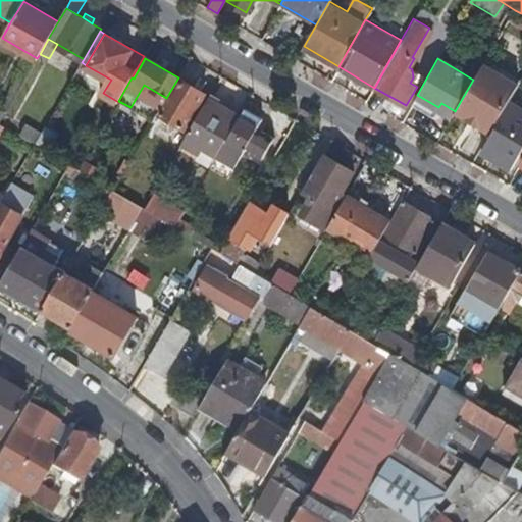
[(111,80),(86,65),(82,62),(73,75),(103,93),(111,80)]
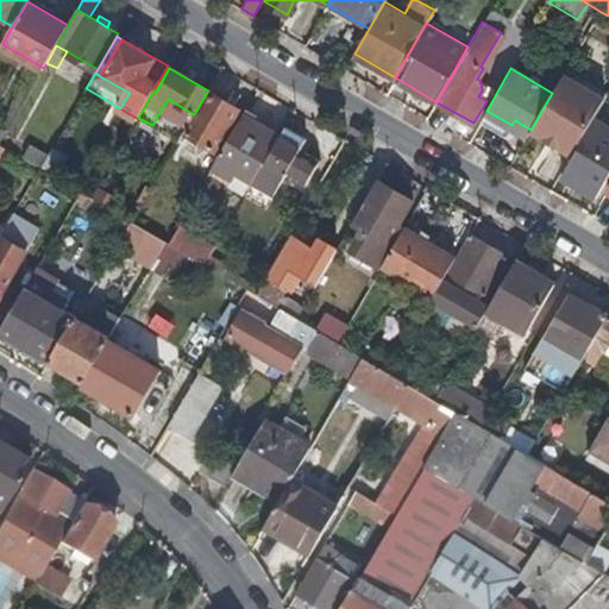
[(594,115),(606,98),(564,73),(552,93),(531,130),(572,155),(594,115)]
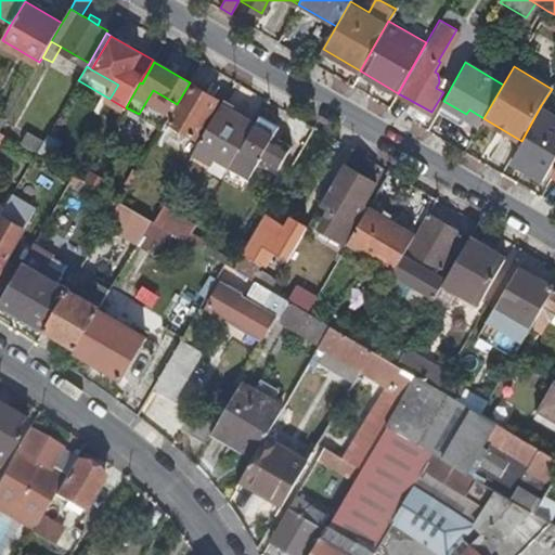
[(219,100),(191,84),(169,121),(197,137),(219,100)]
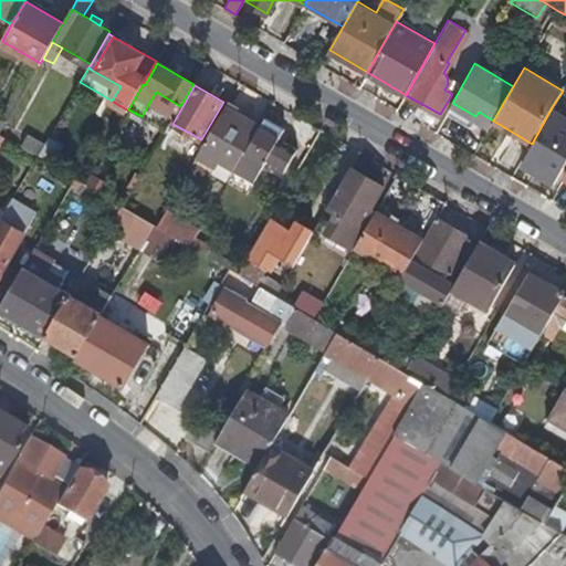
[(194,161),(228,181),(236,168),(260,126),(226,106),(194,161)]
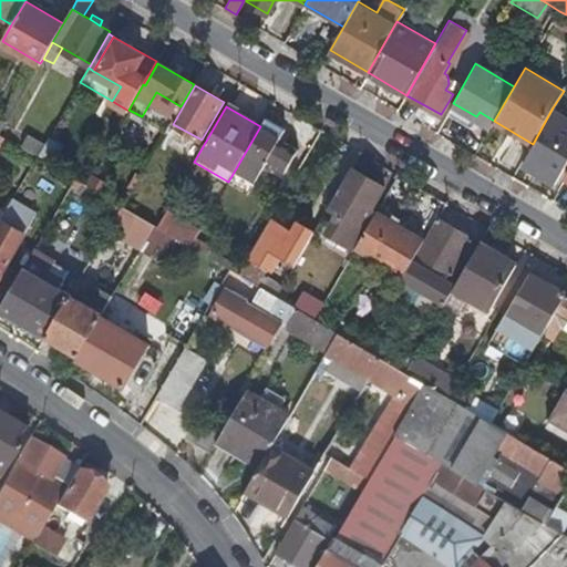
[(566,161),(566,115),(553,107),(533,144),(528,151),(522,164),(555,183),(566,161)]
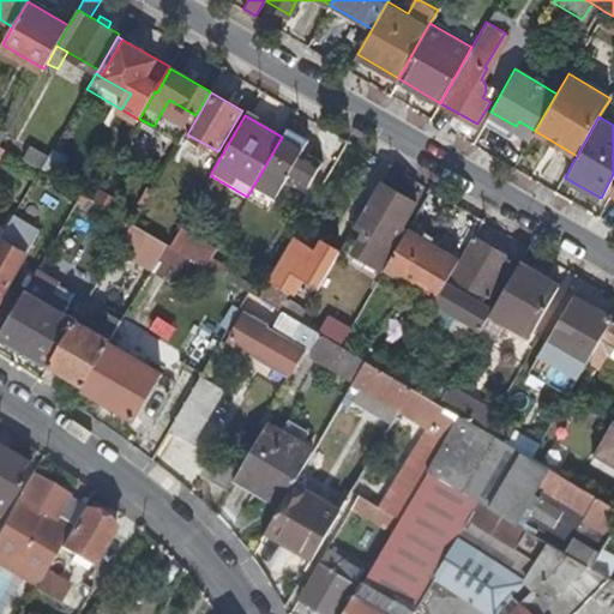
[(309,139),(288,127),(282,137),(256,182),(277,196),(289,175),(309,186),(323,162),(304,150),(309,139)]
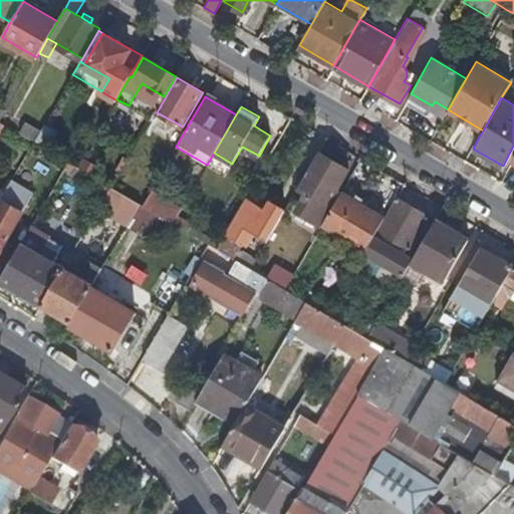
[(27,117),(19,132),(34,141),(42,126),(27,117)]
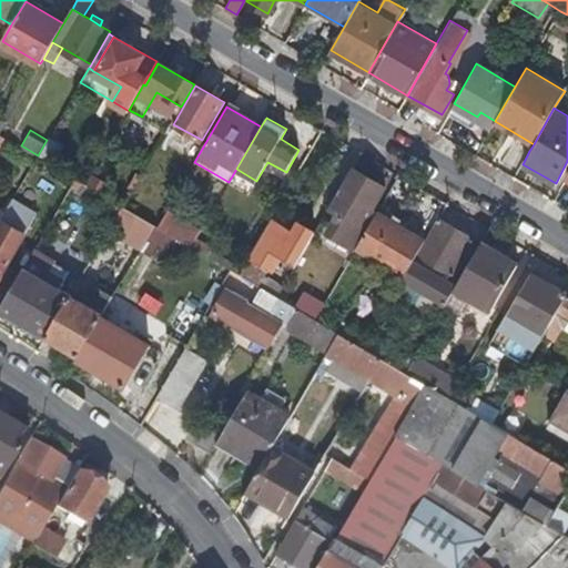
[(52,162),(62,144),(51,138),(40,155),(52,162)]
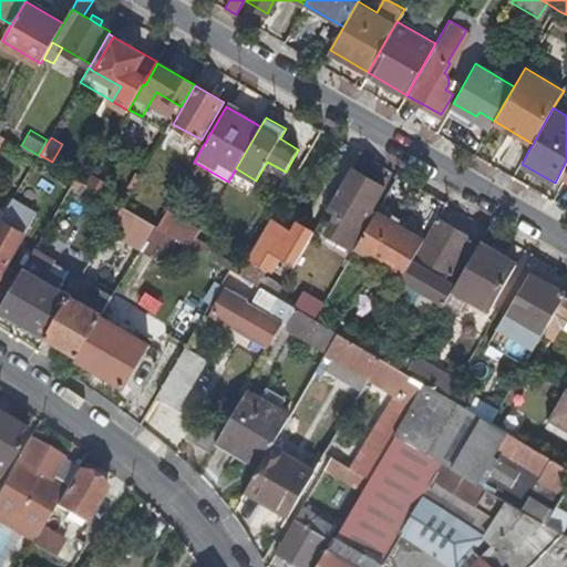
[(362,226),(373,208),(385,187),(352,167),(329,208),(341,215),(338,220),(334,219),(329,228),(351,241),(350,244),(357,248),(368,229),(362,226)]
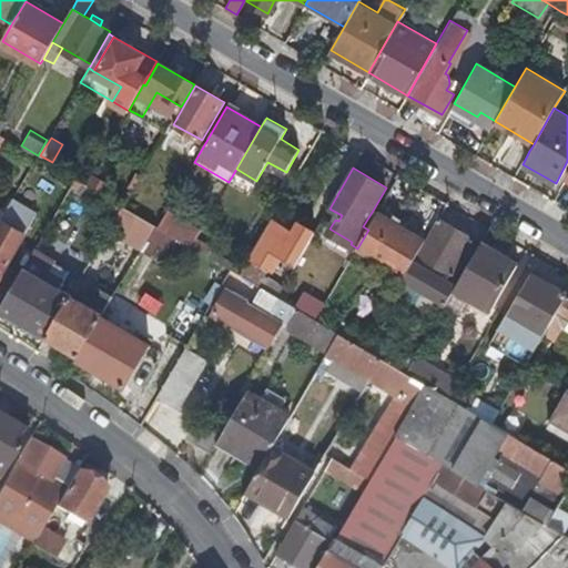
[(94,175),(89,185),(101,192),(103,194),(109,184),(94,175)]
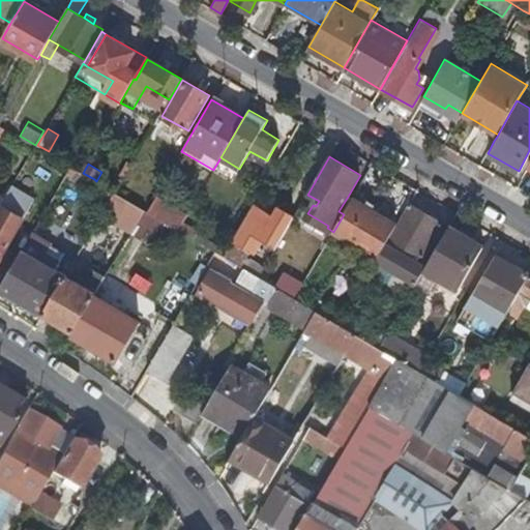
[(89,188),(94,179),(83,173),(80,172),(71,167),(66,175),(71,178),(71,179),(89,188)]
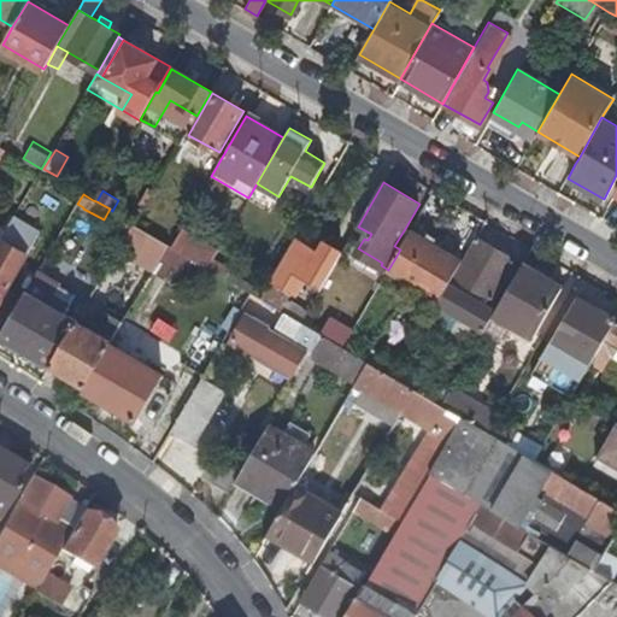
[(129,234),(135,224),(112,211),(110,209),(104,219),(129,234)]
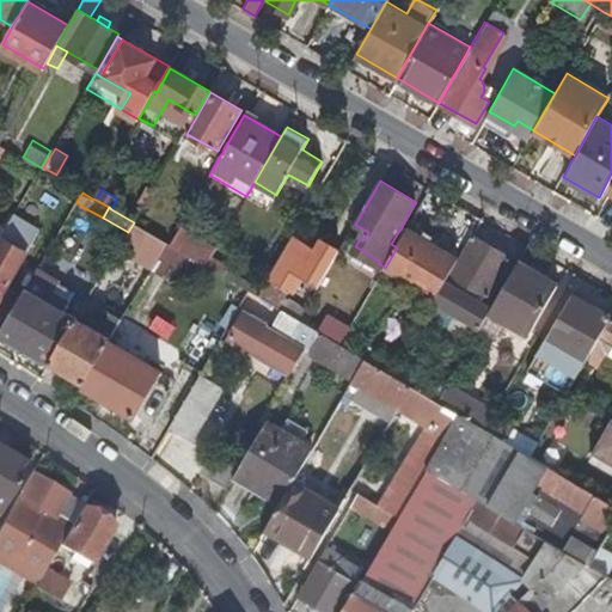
[(40,228),(14,213),(0,237),(0,295),(8,282),(40,228)]
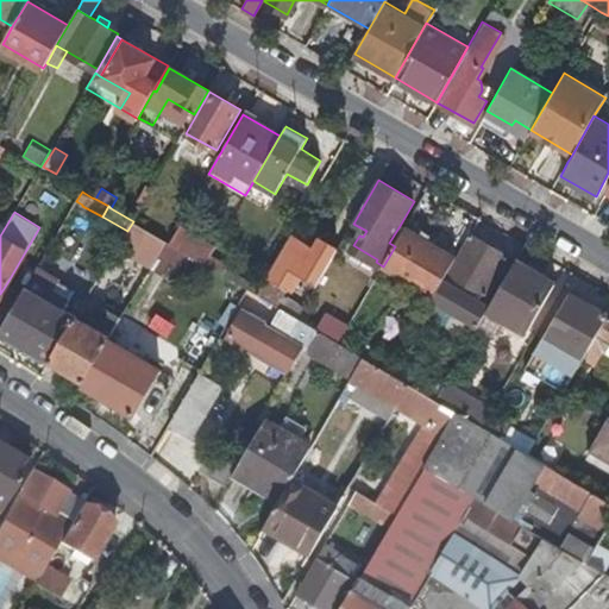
[(133,221),(127,231),(117,249),(118,249),(150,268),(167,240),(135,221),(133,221)]
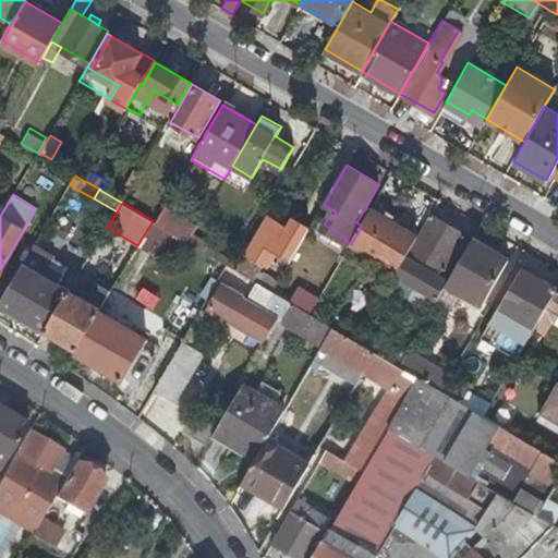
[(372,208),(367,205),(356,222),(362,226),(372,208)]
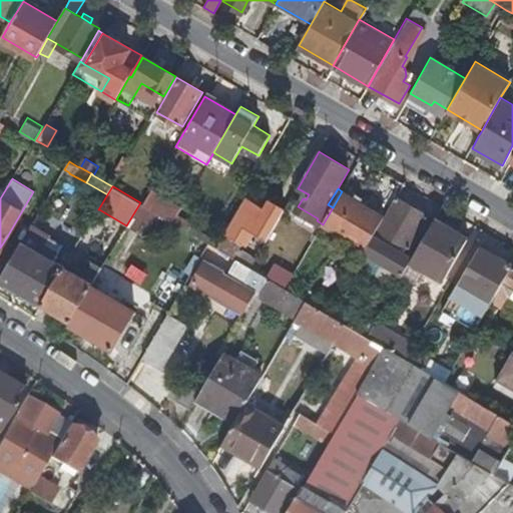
[(181,207),(151,190),(143,204),(158,213),(172,221),(177,213),(181,207)]
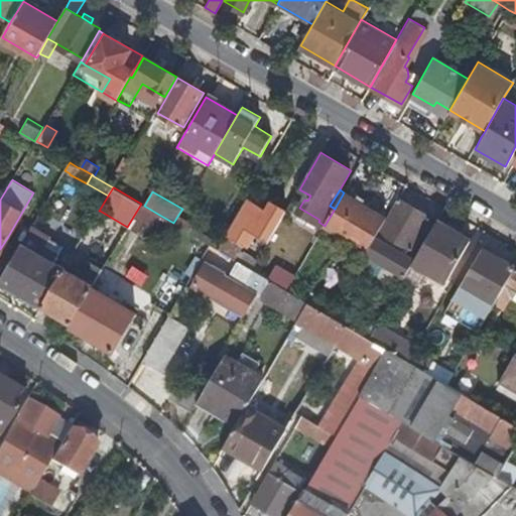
[(388,219),(344,192),(335,209),(325,226),(369,251),(375,240),(380,232),(388,219)]
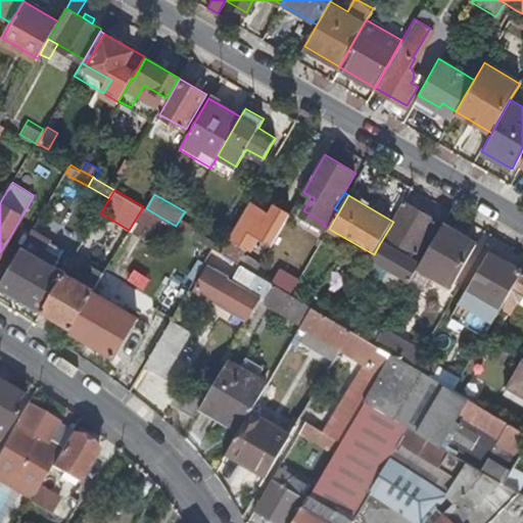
[(438,221),(406,201),(393,222),(385,235),(418,253),(438,221)]
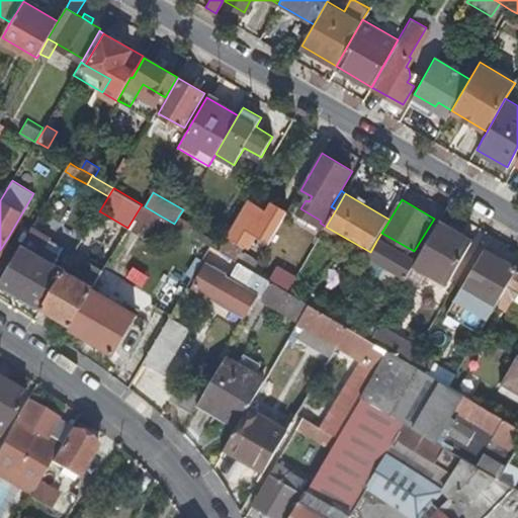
[(255,236),(269,244),(287,212),(272,204),(267,212),(250,202),(231,233),(250,244),(255,236)]
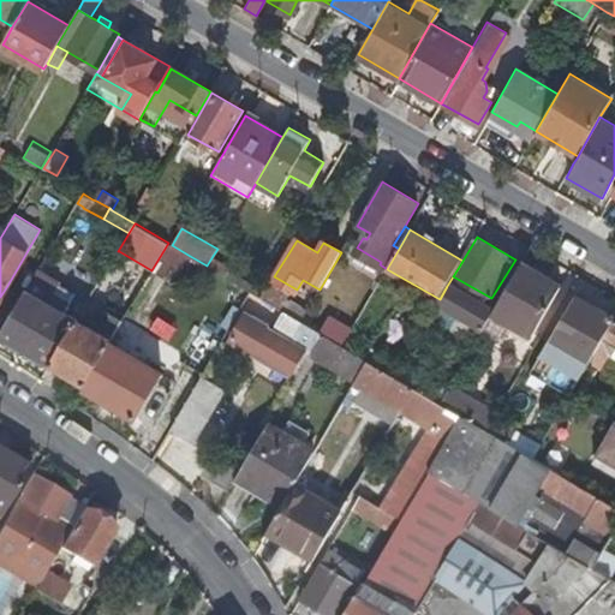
[(173,285),(190,256),(172,245),(168,243),(151,270),(151,272),(173,285)]
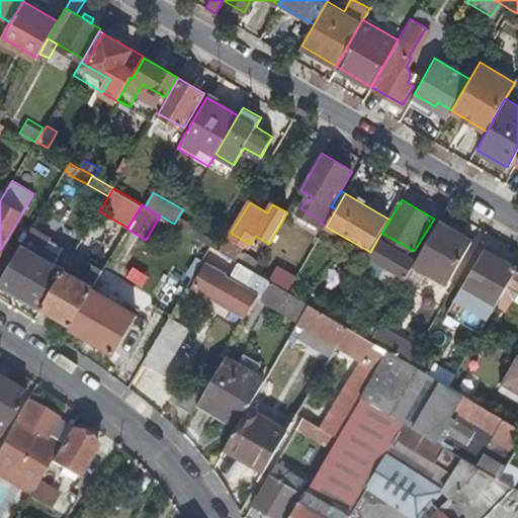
[(196,225),(179,216),(174,224),(211,246),(218,249),(222,244),(194,229),(196,225)]
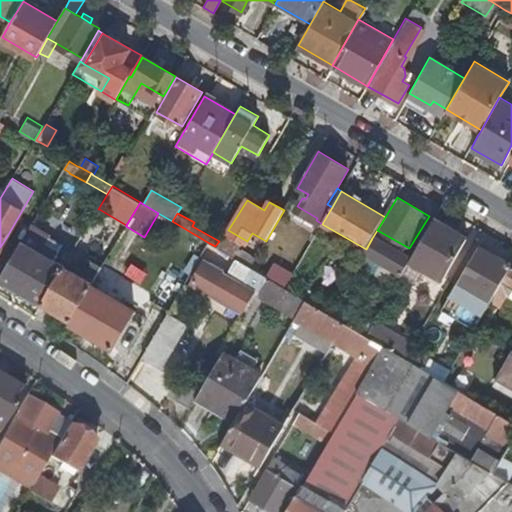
[(467,238),(435,219),(412,257),(444,276),(467,238)]
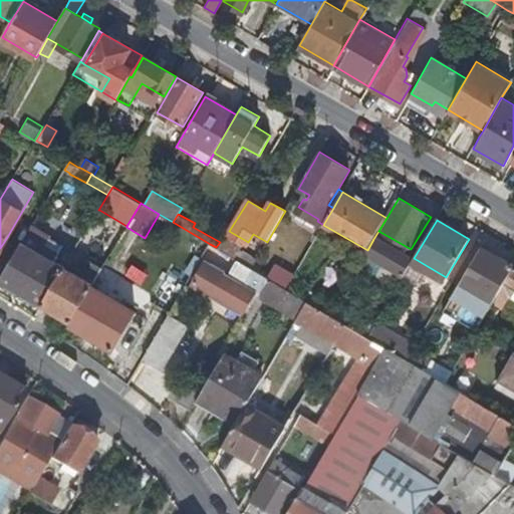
[(65,268),(45,257),(33,249),(38,240),(41,234),(30,228),(21,242),(0,278),(0,280),(5,283),(15,289),(30,298),(40,304),(43,305),(71,321),(91,286),(92,284),(101,268),(88,260),(78,276),(65,268)]
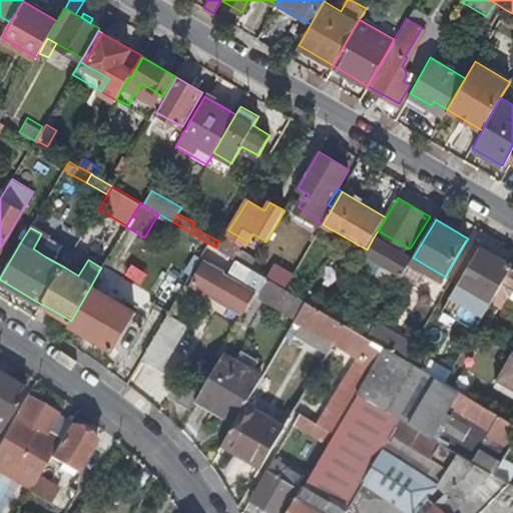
[(12,239),(7,236),(0,247),(0,259),(12,239)]
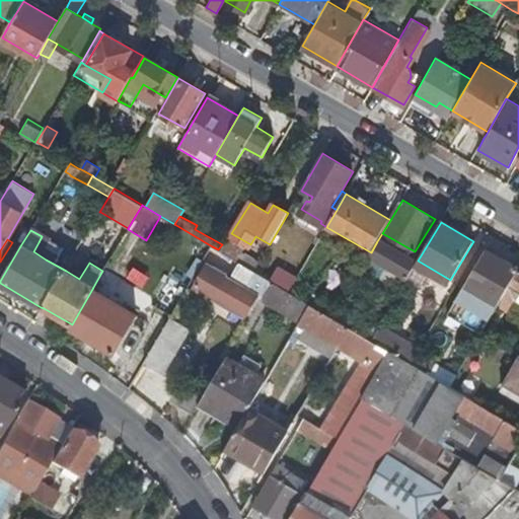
[(260,262),(224,241),(222,244),(218,249),(227,254),(254,271),(257,265),(260,262)]
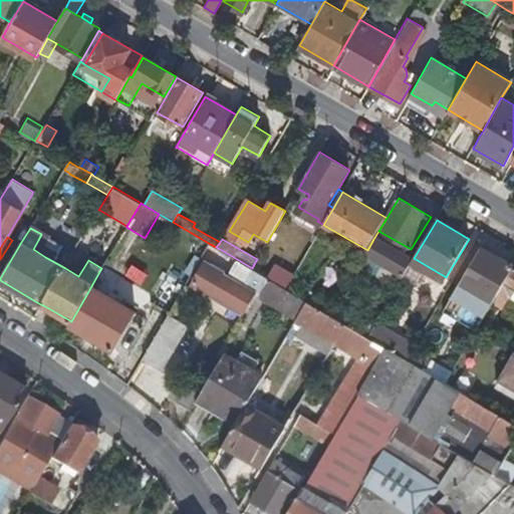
[(365,252),(405,275),(413,261),(373,239),(367,250),(365,252)]
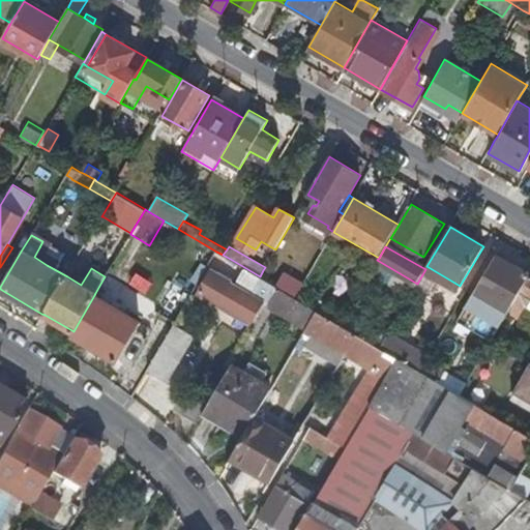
[(53,255),(39,247),(34,257),(47,265),(53,255)]
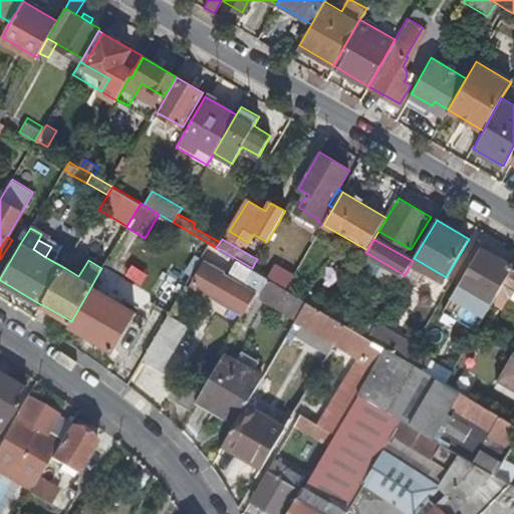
[(219,262),(225,252),(216,247),(210,244),(208,246),(204,254),(219,262)]
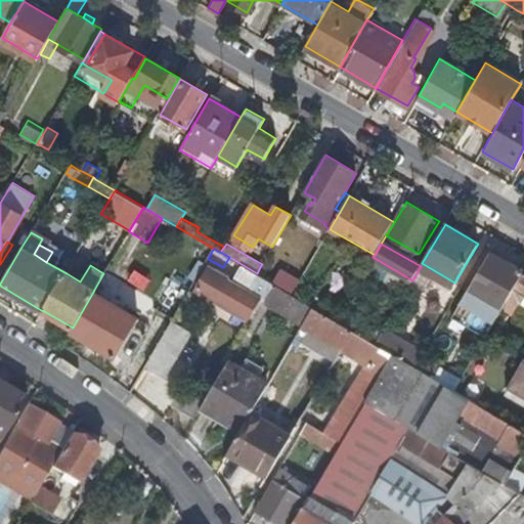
[(462,301),(496,320),(515,289),(523,272),(523,270),(491,251),(462,301)]
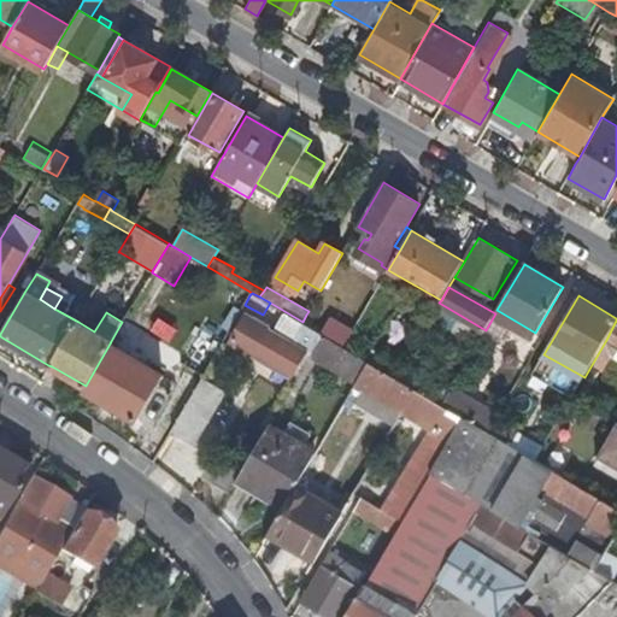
[(303,327),(297,336),(292,345),(275,335),(266,330),(268,328),(246,315),(233,338),(272,360),(271,362),(292,374),(305,353),(310,356),(310,354),(321,338),(303,327)]
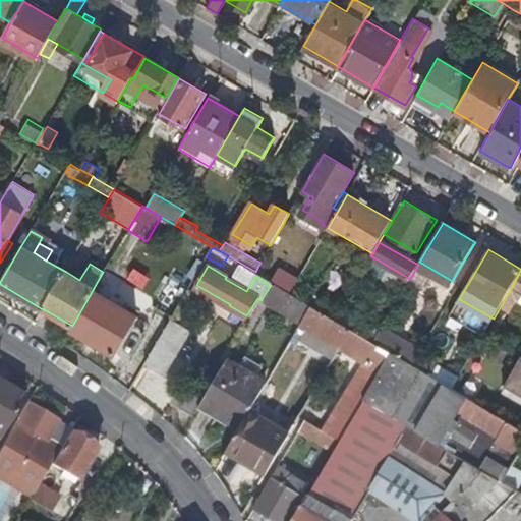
[(294,286),(258,266),(255,272),(272,282),(290,292),(294,286)]
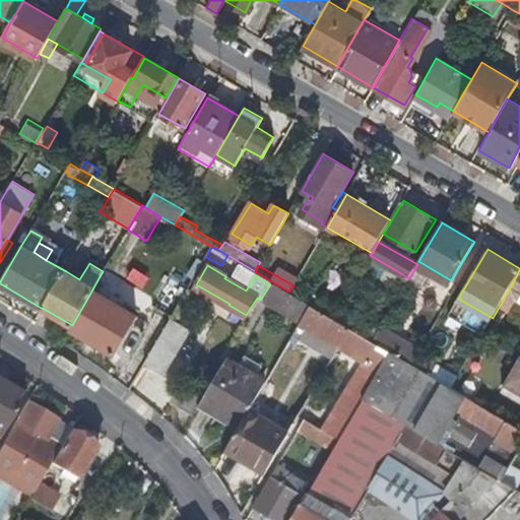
[(519,270),(511,286),(519,291),(519,270)]
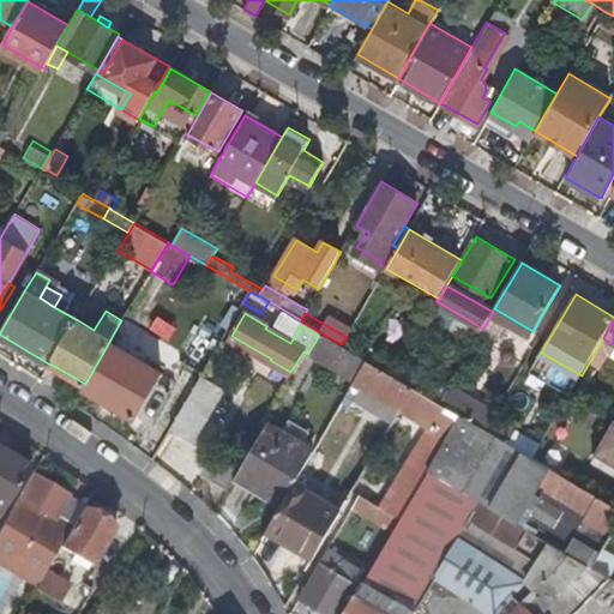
[(200,323),(185,360),(203,367),(218,330),(200,323)]
